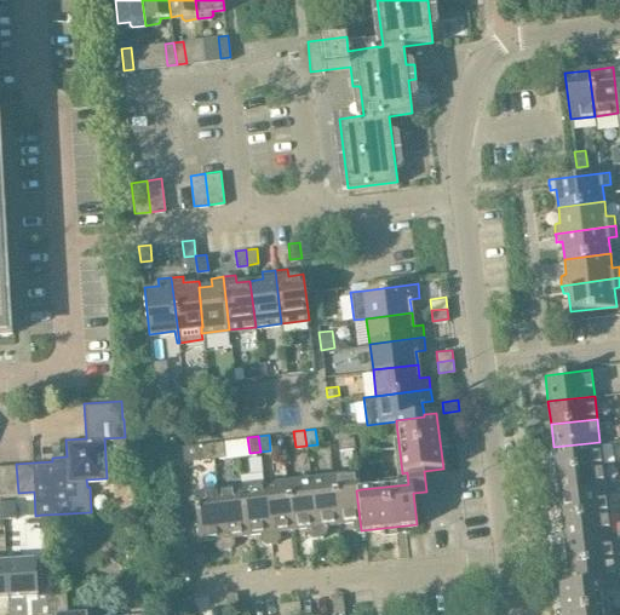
[(339,448),(355,446),(354,436),(338,437),(339,448)]
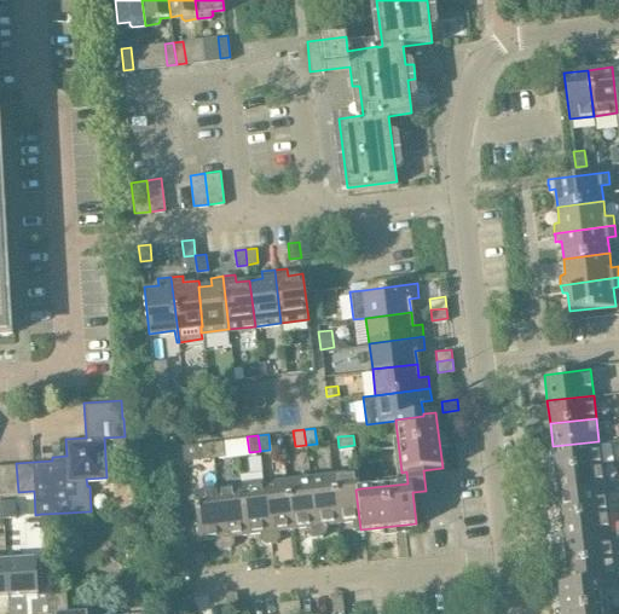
[(212,440),(213,456),(224,455),(223,439),(212,440)]
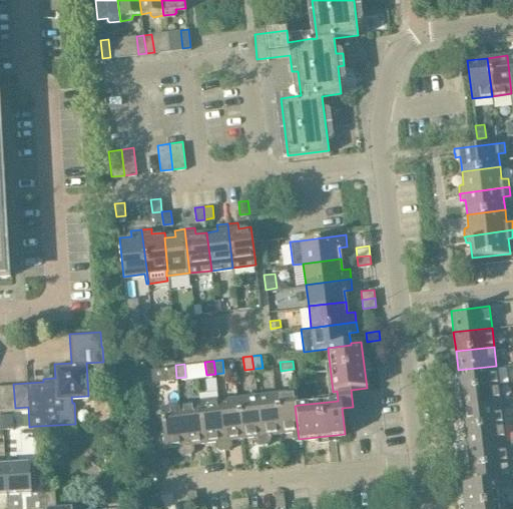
[(168,379),(176,378),(175,365),(166,366),(168,379)]
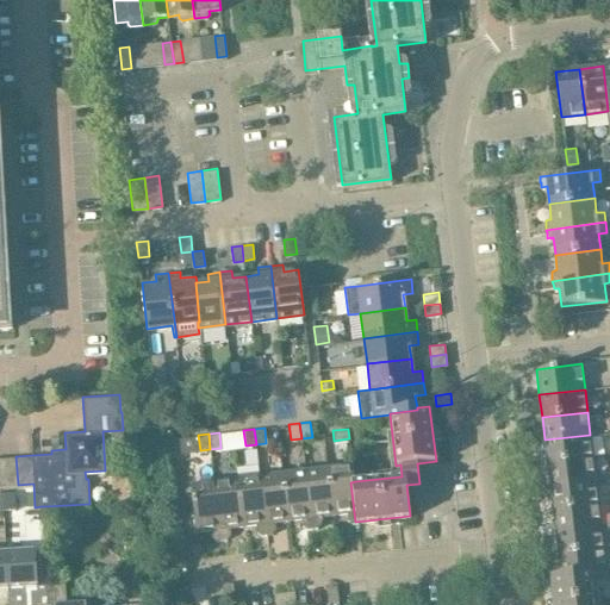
[(547,463),(592,457),(590,435),(545,440),(547,463)]
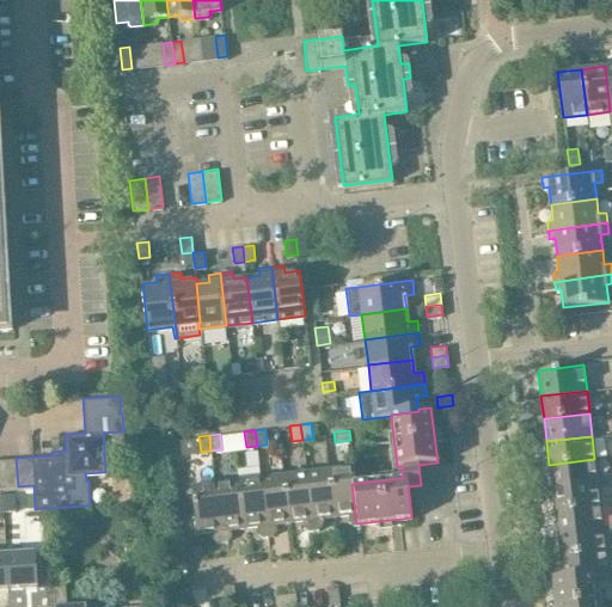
[(2,488),(18,486),(16,458),(1,459),(2,488)]
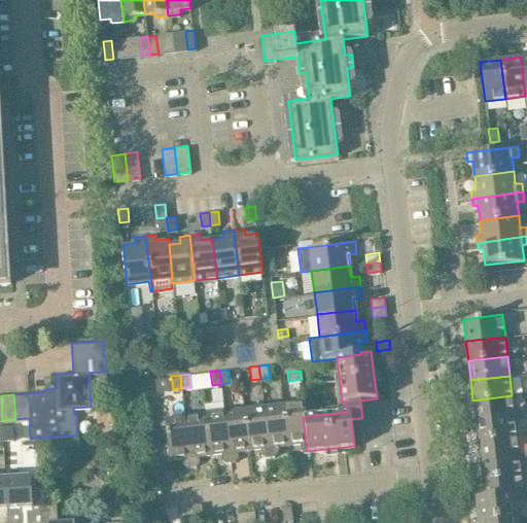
[(476,420),(515,415),(512,395),(472,401),(476,420)]
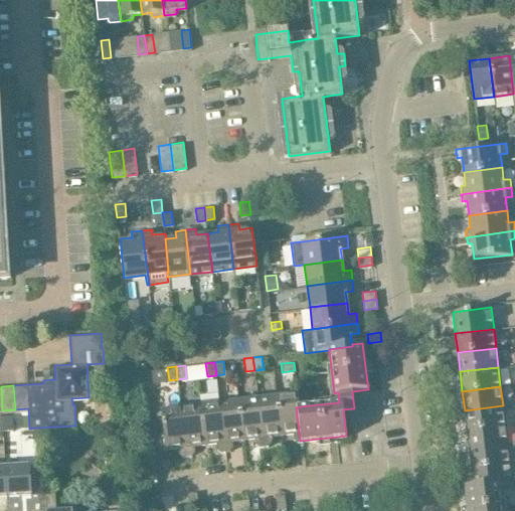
[(296,407),(300,406),(298,392),(277,395),(282,434),(293,432),(294,439),(297,441),(300,441),(296,407)]
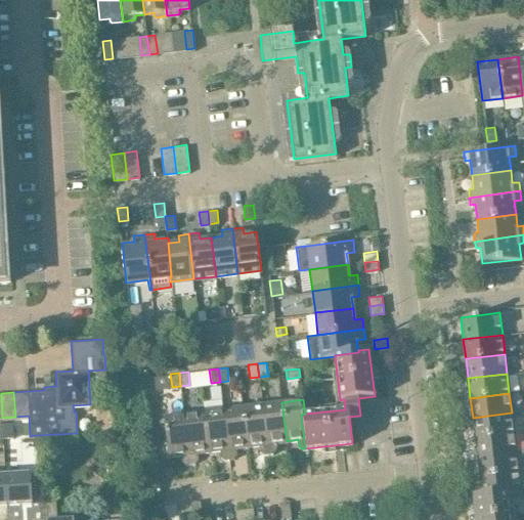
[(275,442),(287,441),(281,402),(262,404),(268,453),(273,452),(276,448),(275,442)]
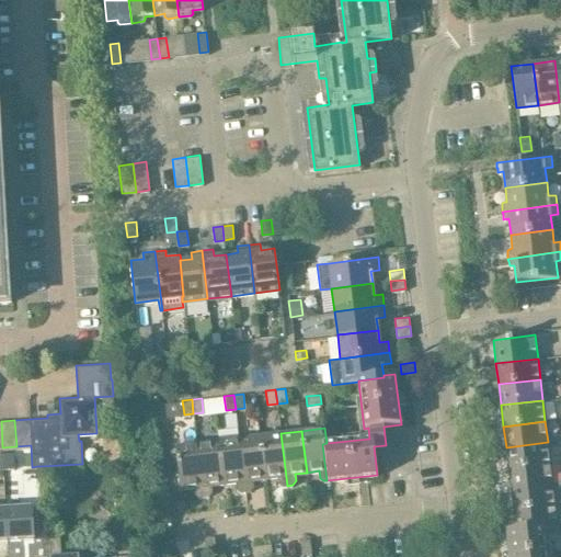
[(282,486),(287,486),(281,433),(260,436),(264,477),(276,476),(277,482),(282,486)]
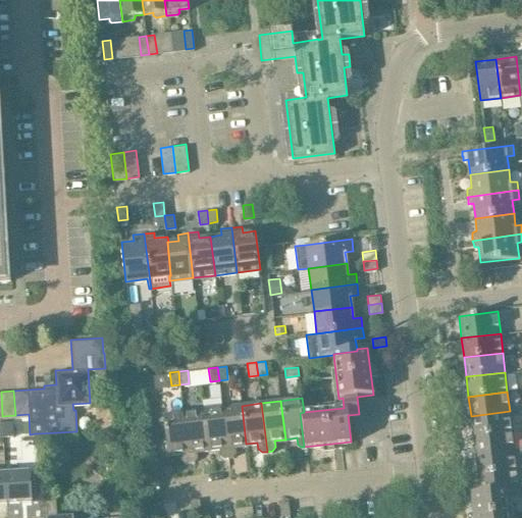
[(236,446),(246,444),(242,406),(222,408),(227,457),(232,456),(236,452),(236,446)]
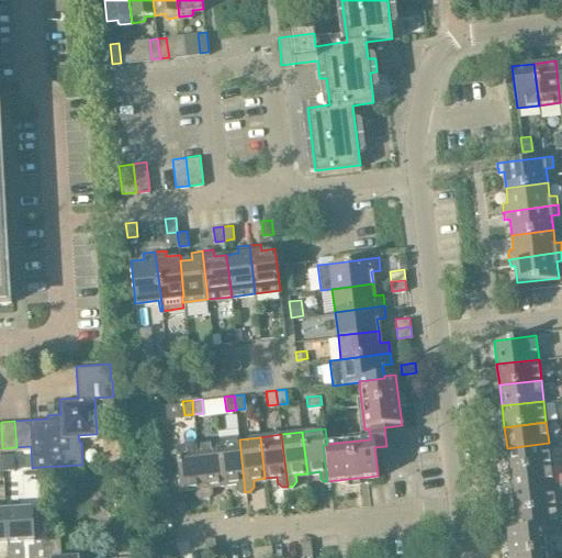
[(240,492),(245,492),(239,439),(218,442),(224,483),(236,482),(236,489),(240,492)]
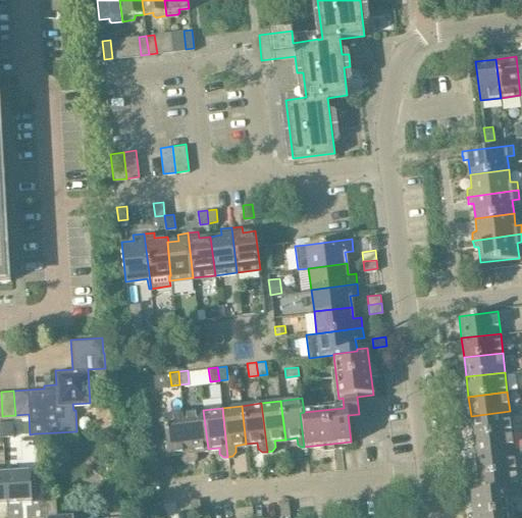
[(197,450),(208,449),(203,410),(184,412),(190,461),(194,461),(197,457),(197,450)]
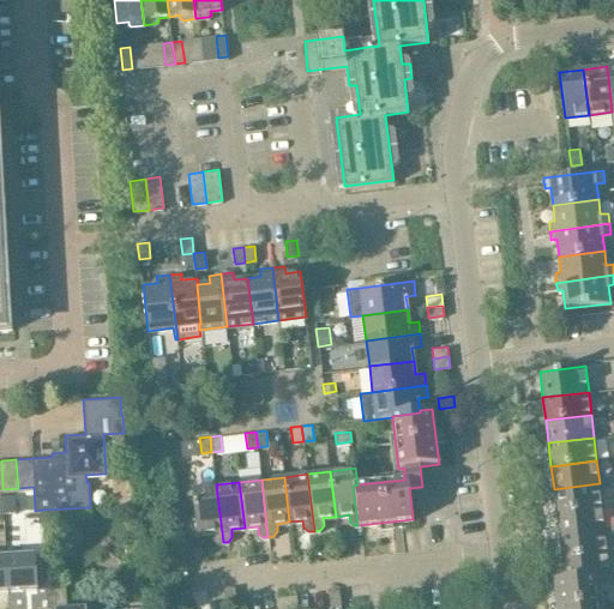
[(557,513),(602,507),(600,483),(554,489),(557,513)]
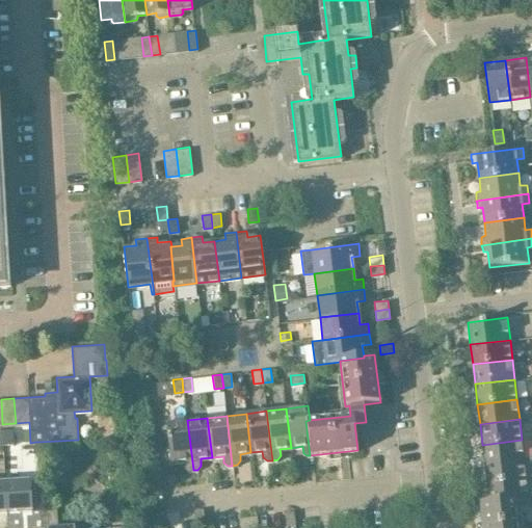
[(188,471),(193,470),(187,420),(166,423),(170,463),(183,460),(184,468),(188,471)]
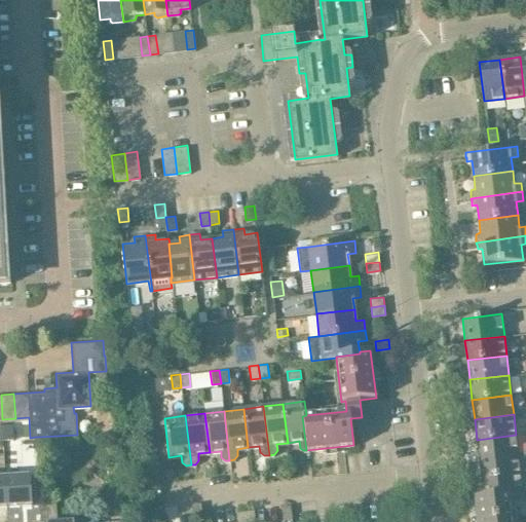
[(3,424),(3,439),(13,438),(12,423),(3,424)]
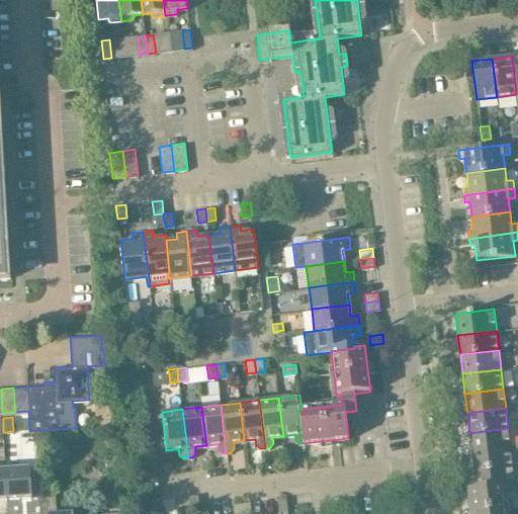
[(471,452),(510,447),(508,428),(469,433),(471,452)]
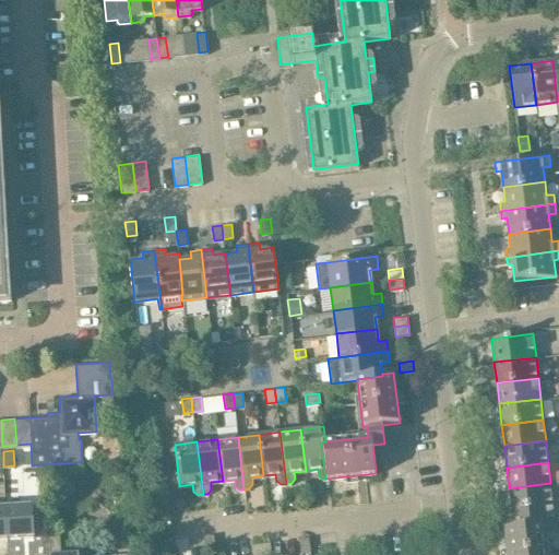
[(512,509),(554,504),(550,483),(509,488),(512,509)]
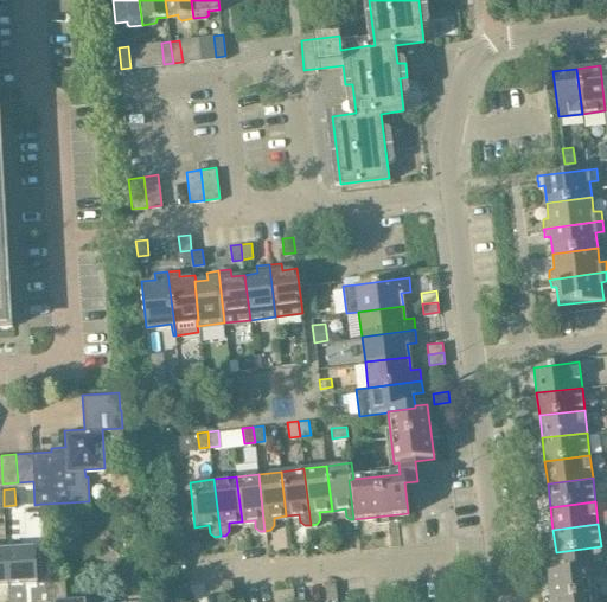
[(6,546),(8,583),(37,581),(34,545),(6,546)]
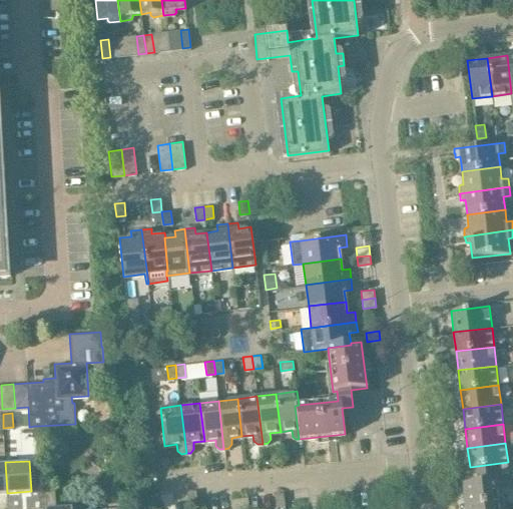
[(496,483),(510,482),(508,462),(470,467),(472,483),(472,485),(496,482),(496,483)]
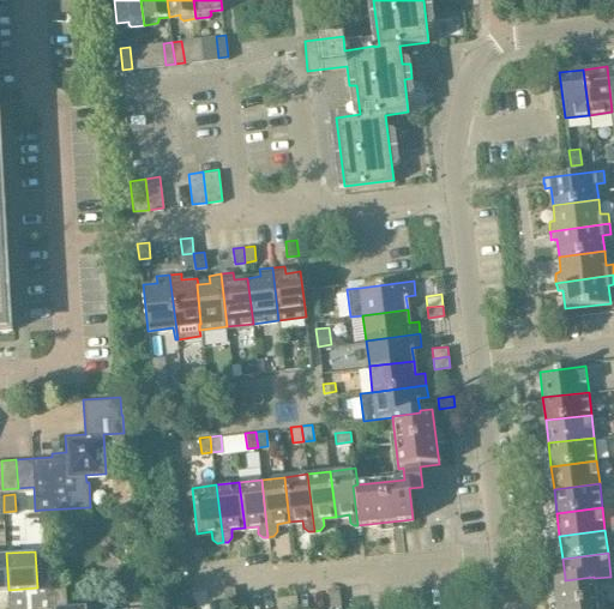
[(597,608),(594,578),(594,577),(565,580),(565,578),(553,580),(557,608),(597,608)]
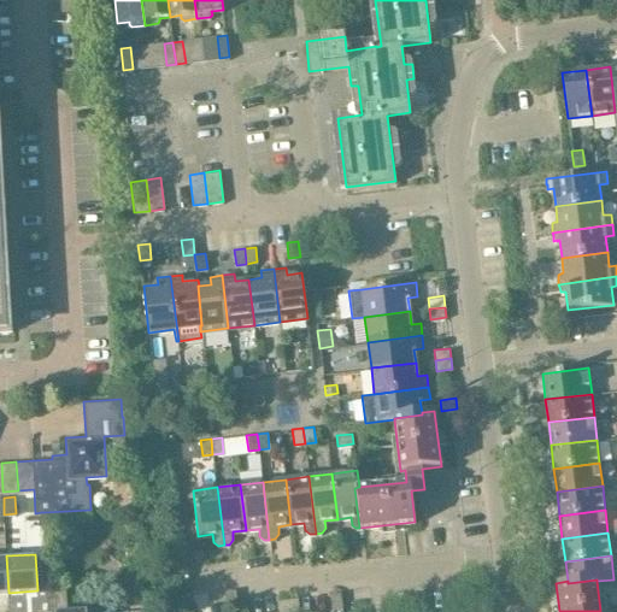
[(235,588),(224,590),(225,606),(238,604),(235,588)]
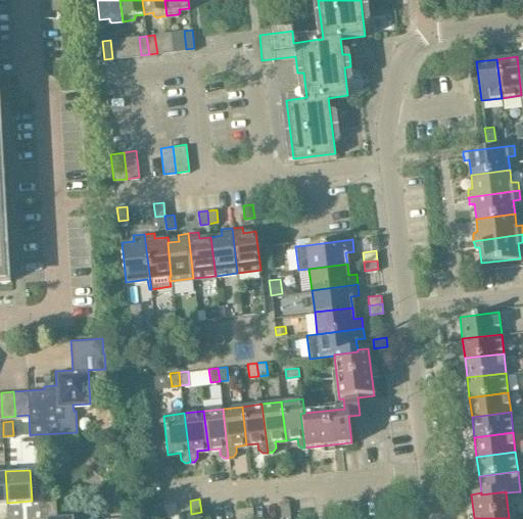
[(39,501),(40,515),(56,514),(55,500),(39,501)]
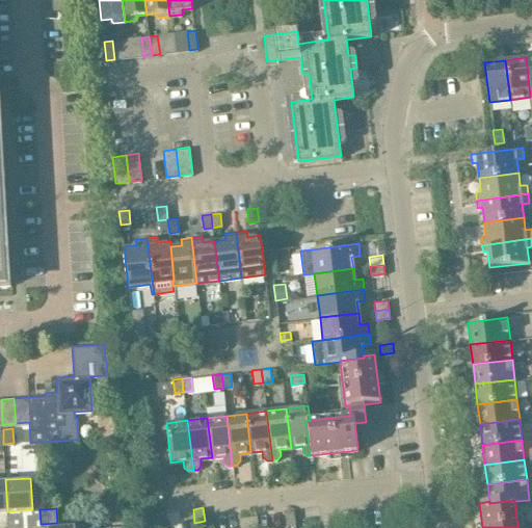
[(286,525),(295,524),(294,510),(284,511),(286,525)]
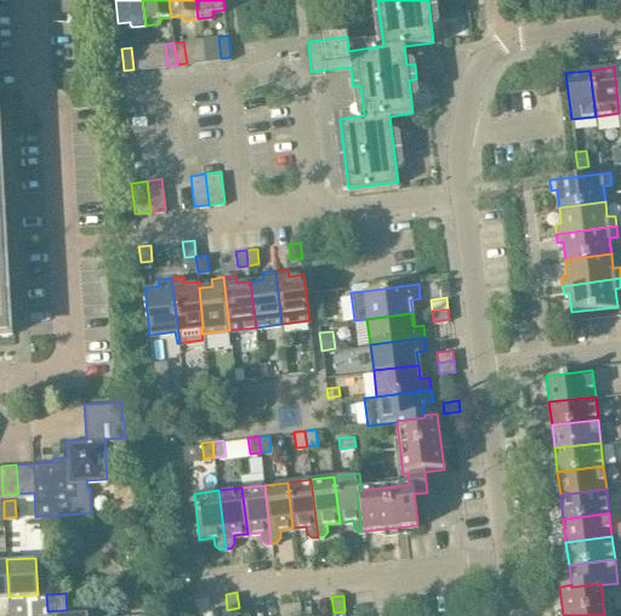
[(182,599),(183,615),(194,614),(193,598),(182,599)]
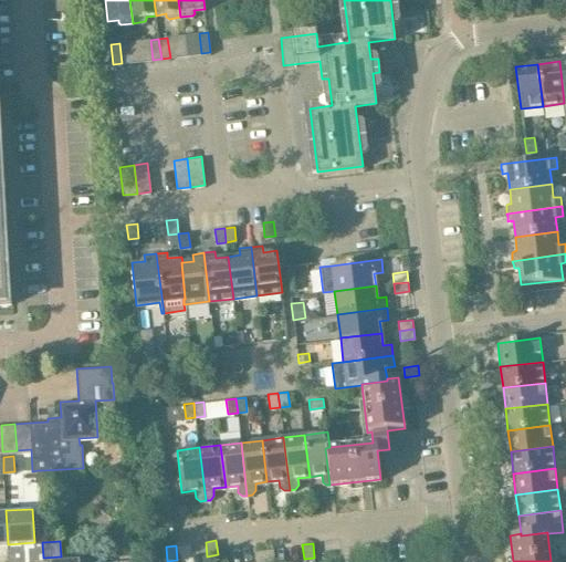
[(263,549),(264,561),(274,561),(273,548),(263,549)]
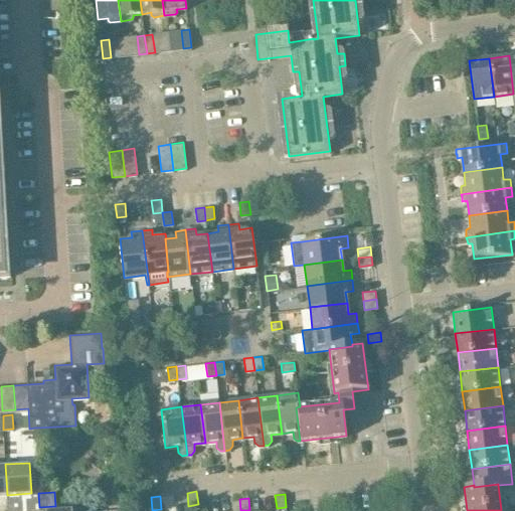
[(231,510),(240,510),(239,499),(230,500),(231,510)]
